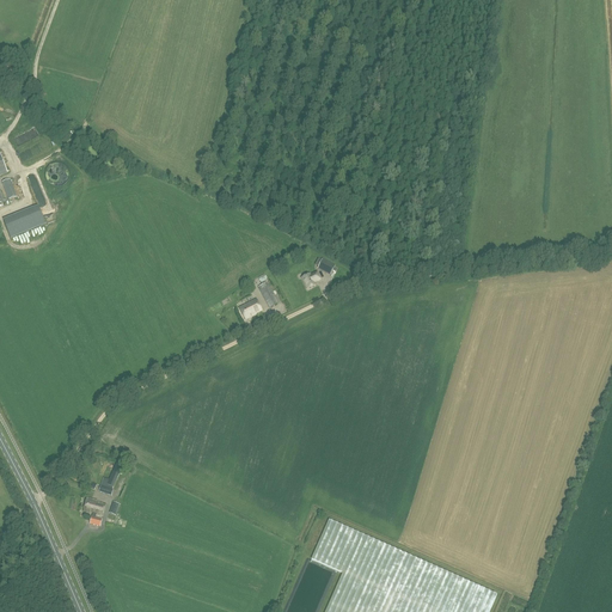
[(1,102),(8,110),(12,106),(4,99),(1,102)]
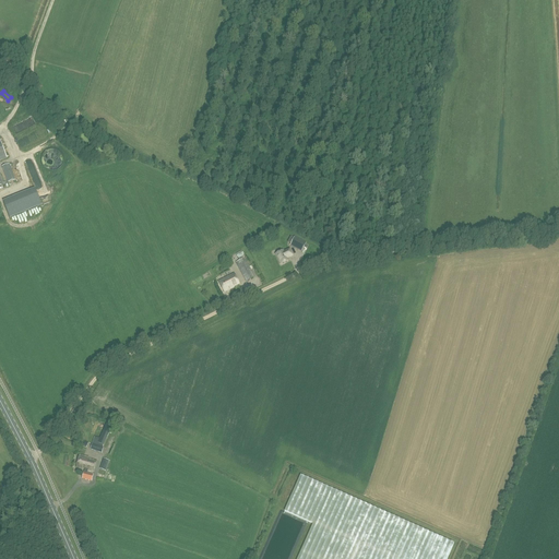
[(33,118),(24,122),(27,129),(36,126),(33,118)]
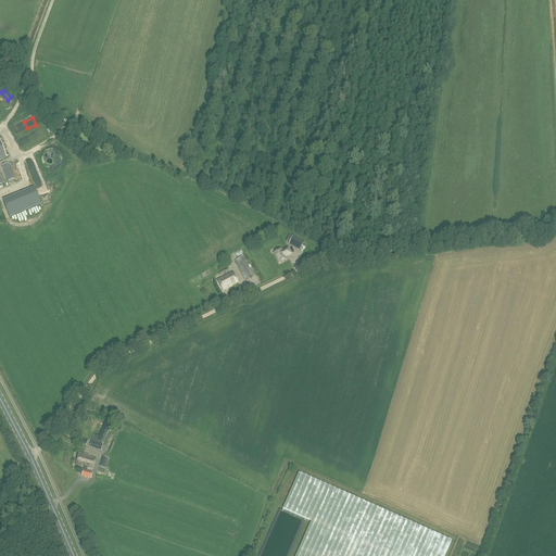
[(48,168),(51,169),(54,169),(58,168),(60,166),(62,163),(63,161),(63,158),(63,154),(61,151),(58,149),(54,147),(50,147),(47,148),(43,150),(41,153),(40,156),(40,161),(42,164),(45,167),(48,168)]
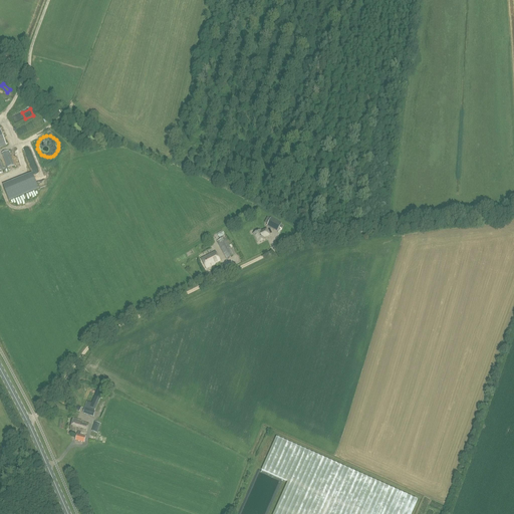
[(7,169),(14,166),(8,151),(1,154),(7,169)]
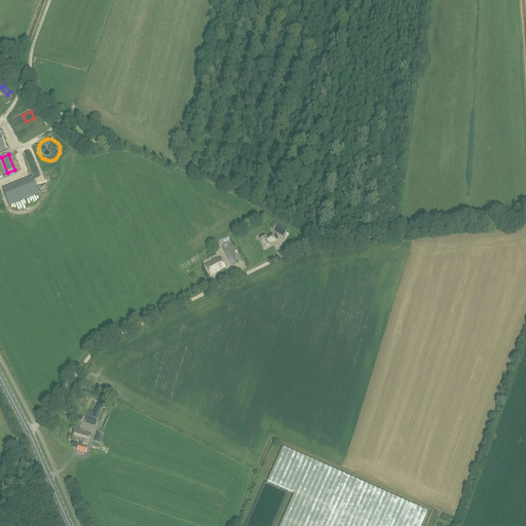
[(33,179),(2,191),(8,204),(38,192),(33,179)]
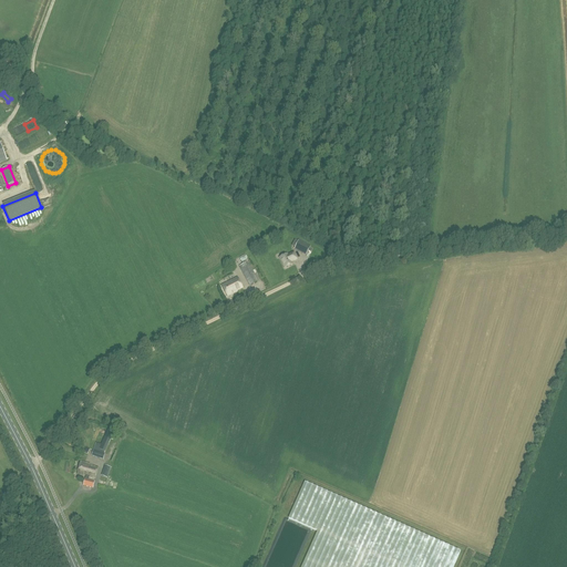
[(310,247),(299,241),(295,250),(306,256),(310,247)]
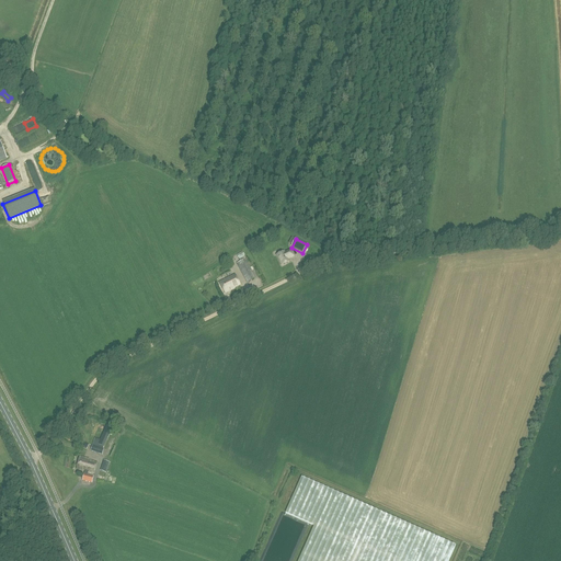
[(276,255),(282,265),(288,262),(287,260),(294,256),(290,250),(284,253),(284,252),(276,255)]
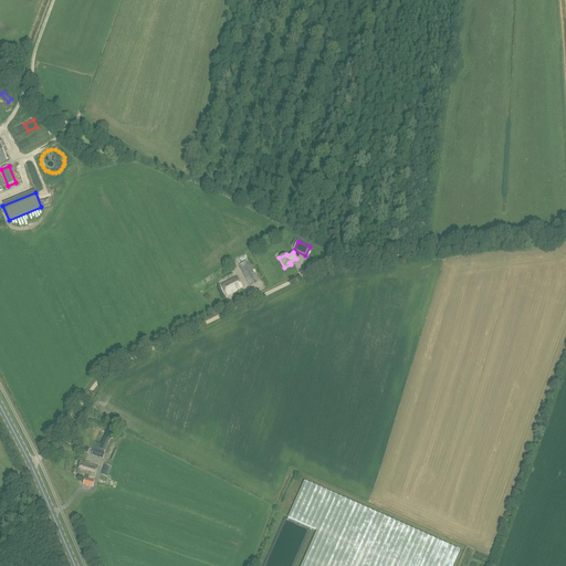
[(247,261),(239,265),(250,285),(258,281),(247,261)]
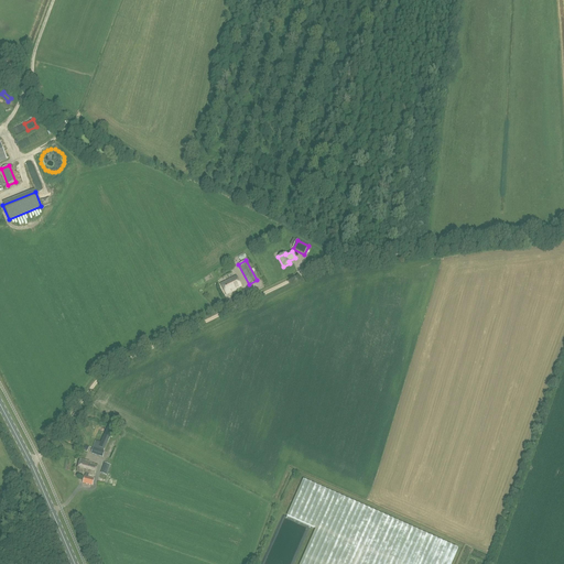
[(236,277),(220,284),(226,295),(234,292),(232,291),(241,286),(236,277)]
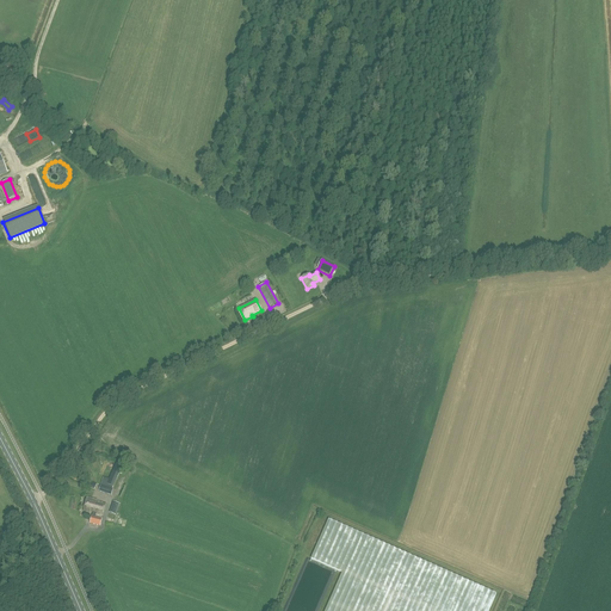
[(112,489),(112,487),(113,487),(119,474),(112,471),(107,482),(103,480),(100,486),(98,491),(111,495),(112,489)]
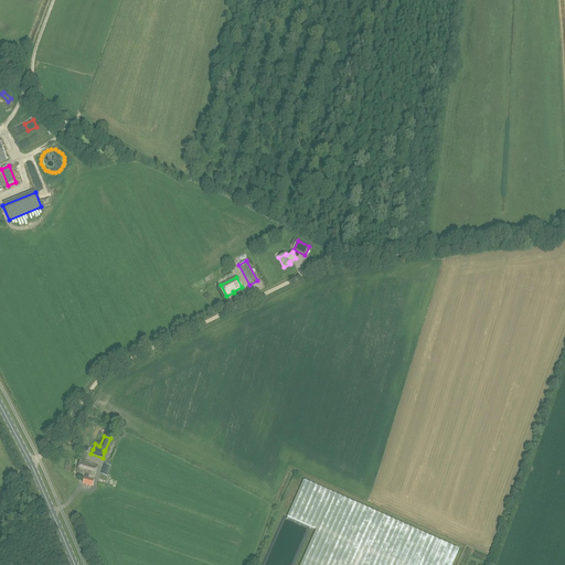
[(89,462),(80,459),(76,472),(82,473),(82,472),(85,473),(83,483),(92,487),(94,480),(87,478),(88,475),(95,476),(97,466),(89,464),(89,462)]
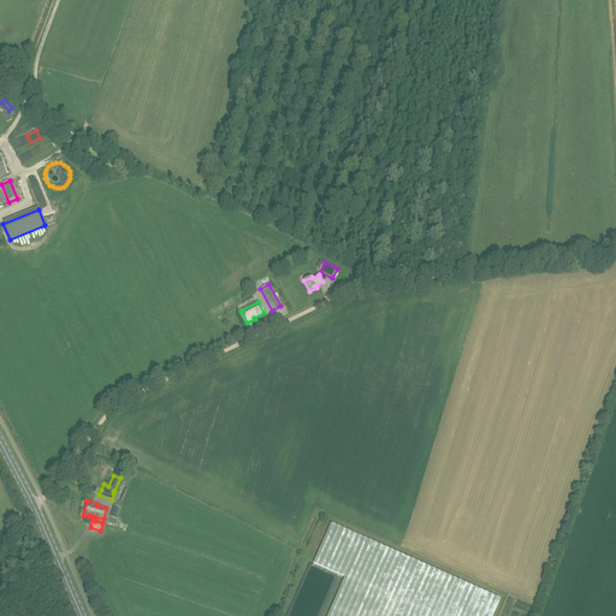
[(119,508),(113,505),(110,516),(114,519),(116,516),(117,516),(119,508)]
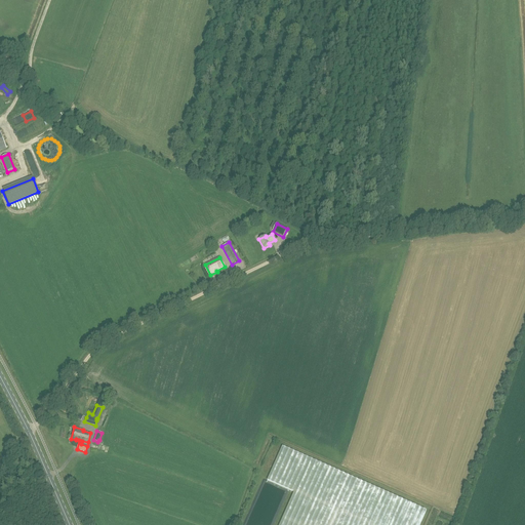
[(418,524),(426,510),(391,494),(282,446),(268,480),(294,492),(279,524),(418,524)]
